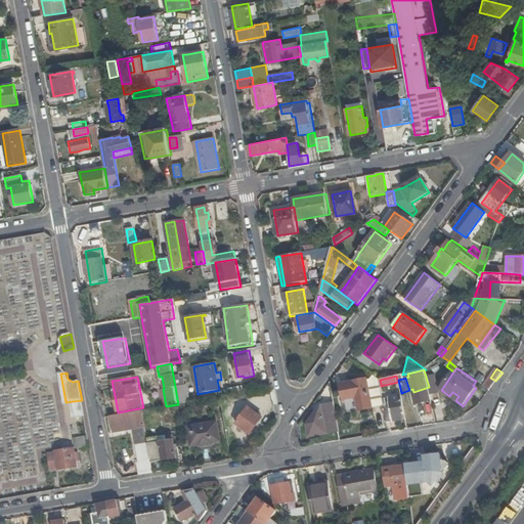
[(483,387),(489,391),(495,381),(490,378),(483,387)]
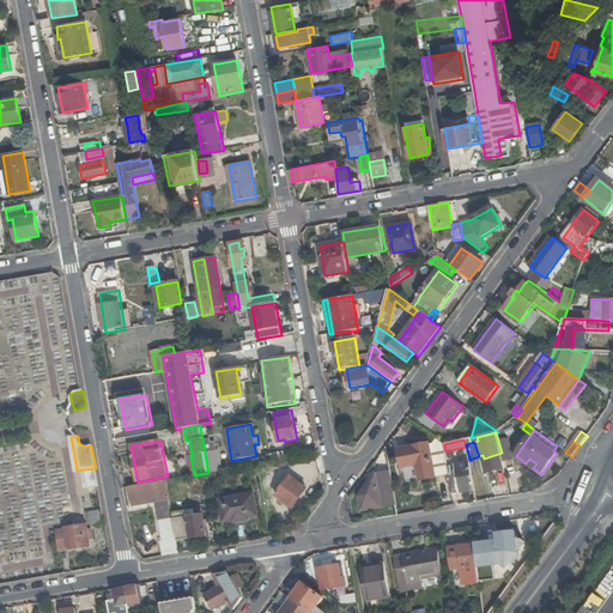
[(401,481),(432,477),(425,443),(395,448),(401,481)]
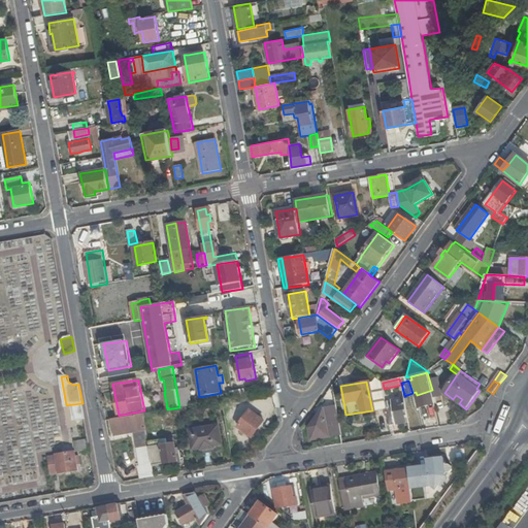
[(453,399),(459,403),(462,399),(456,395),(453,399)]
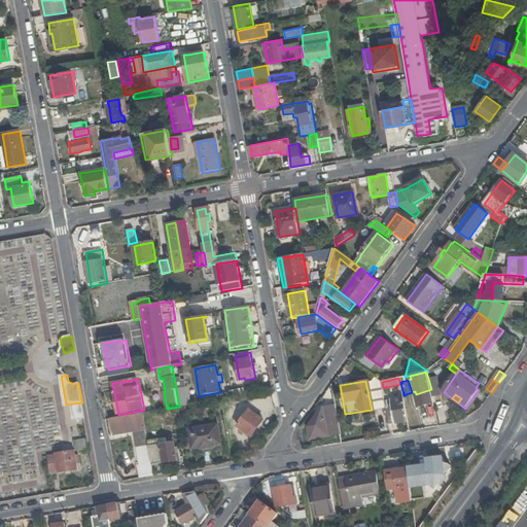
[(389,424),(389,425),(408,422),(403,396),(385,400),(389,424)]
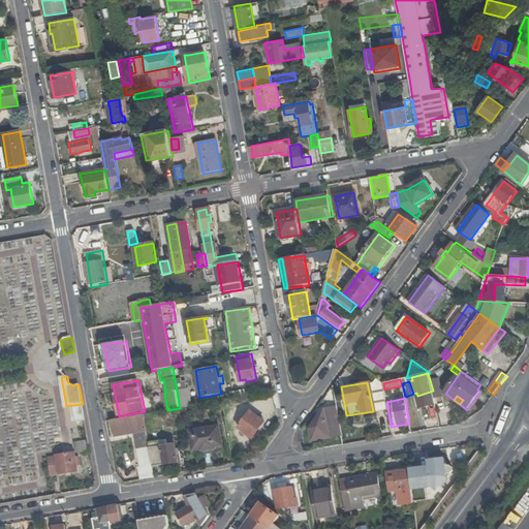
[(76,421),(85,419),(83,404),(73,405),(76,421)]
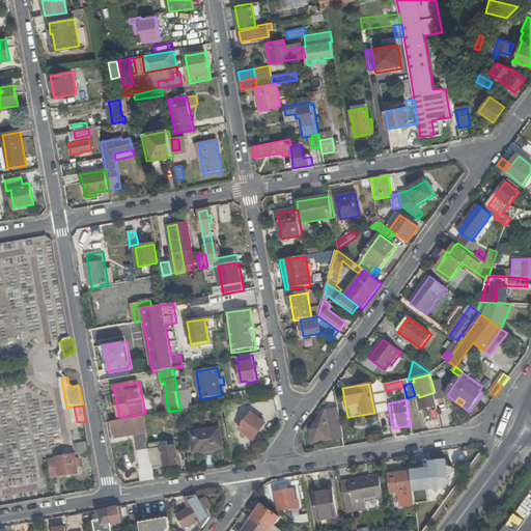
[(207,416),(206,408),(193,410),(195,418),(207,416)]
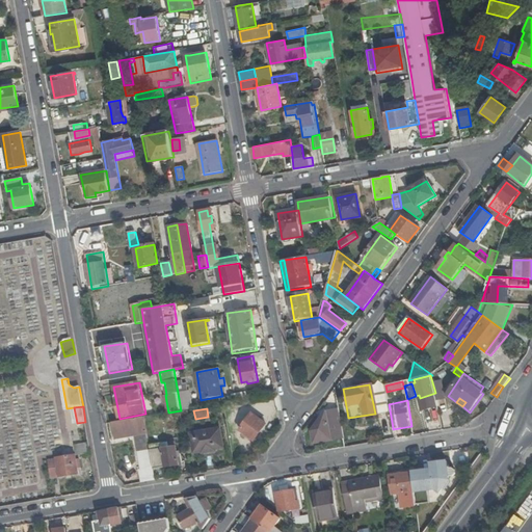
[(343,439),(339,409),(326,411),(312,431),(314,444),(343,439)]
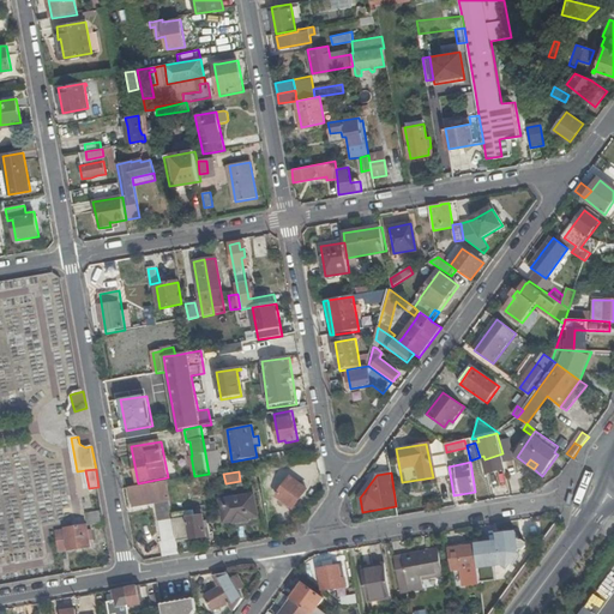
[(294,509),(307,489),(292,479),(278,498),(294,509)]
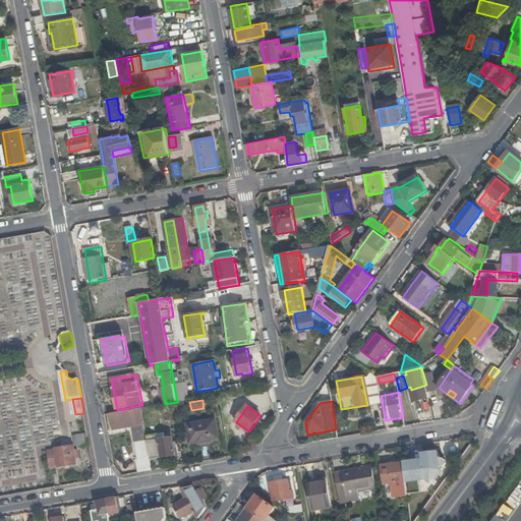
[(145,424),(142,408),(137,409),(110,414),(114,430),(134,427),(145,424)]
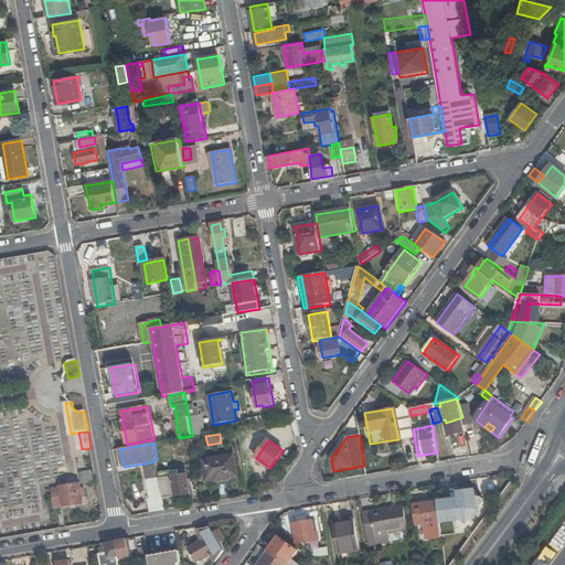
[(237,476),(234,456),(203,460),(206,481),(237,476)]
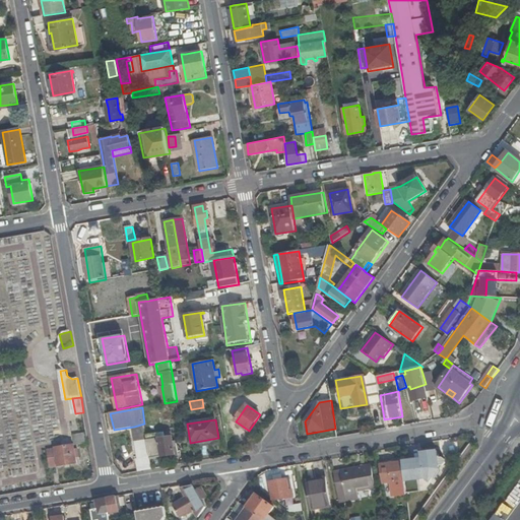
[(146,433),(144,424),(134,427),(136,440),(147,439),(146,433)]
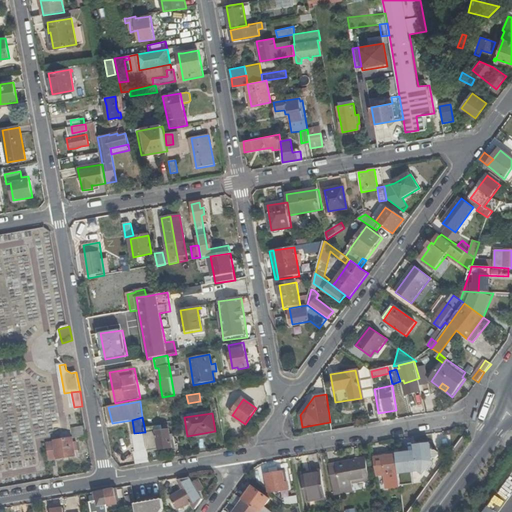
[(145,432),(148,452),(174,448),(170,422),(144,426),(145,432)]
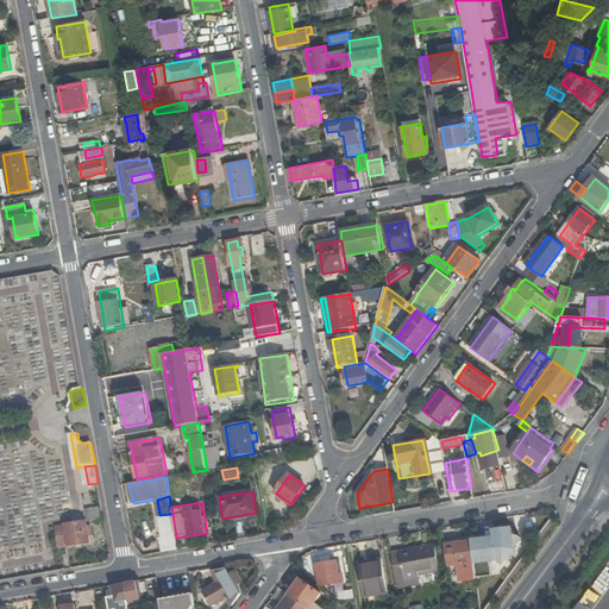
[(88,521),(104,519),(101,508),(86,510),(88,521)]
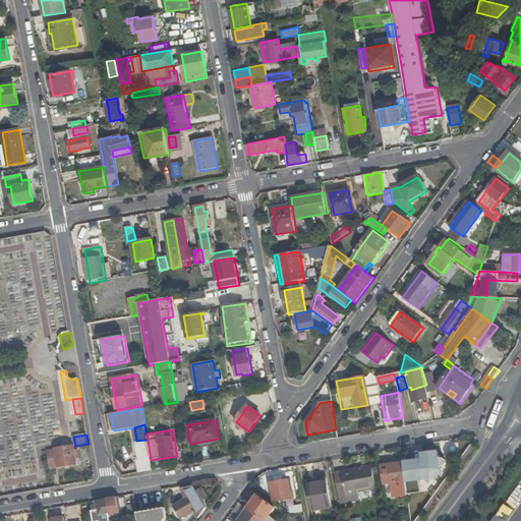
[(140,466),(152,464),(151,460),(148,440),(136,441),(140,466)]
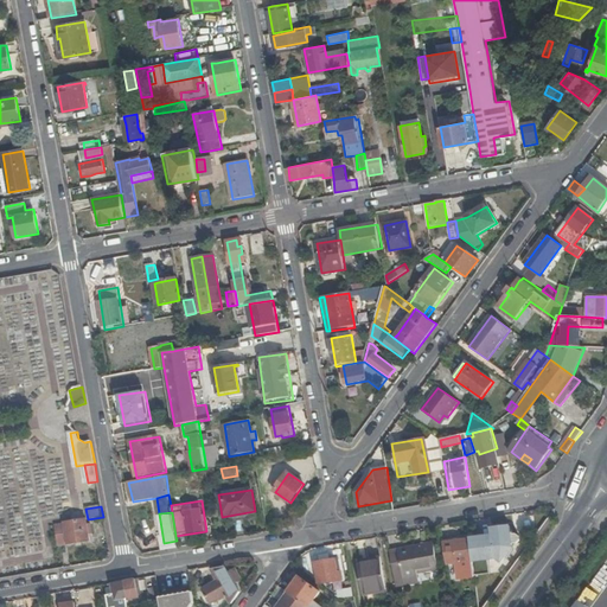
[(87,525),(87,519),(56,525),(59,547),(90,541),(89,534),(93,532),(90,524),(87,525)]
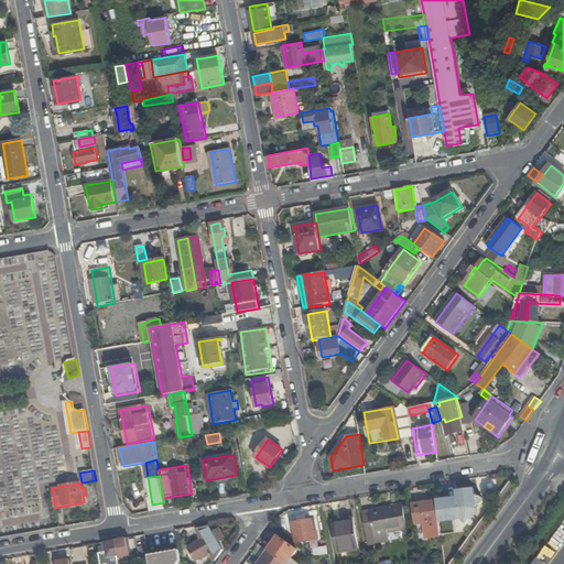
[(457,498),(436,501),(438,521),(461,519),(457,498)]
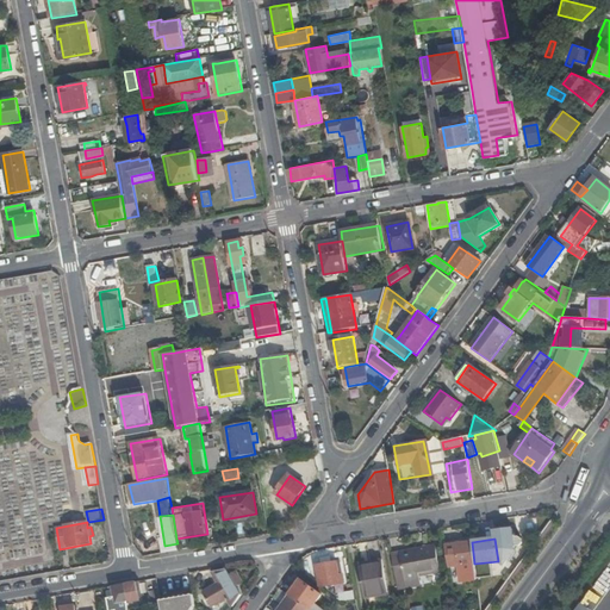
[(474,564),(472,542),(446,546),(449,567),(474,564)]
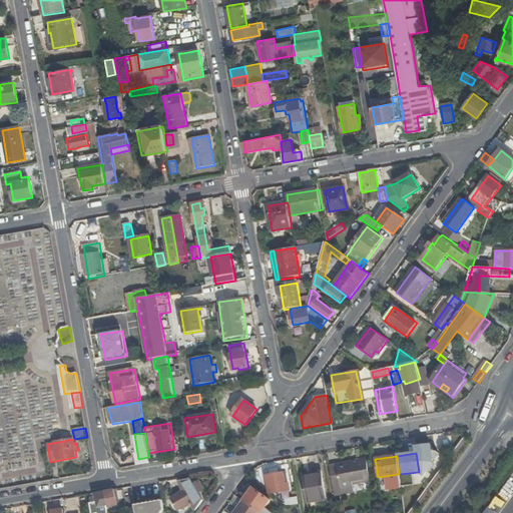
[(149,457),(138,459),(140,465),(150,463),(149,457)]
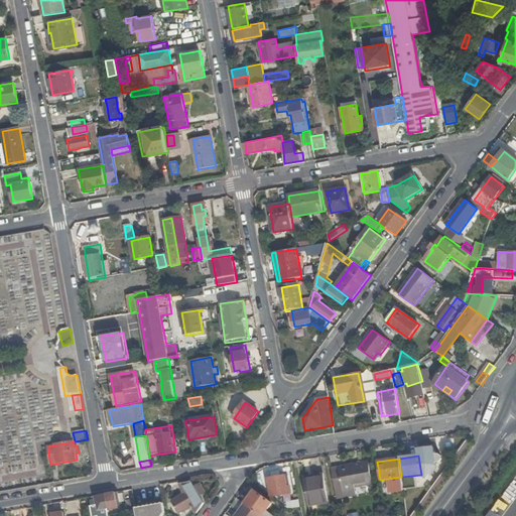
[(332,469),(337,498),(356,495),(355,487),(373,484),(369,463),(332,469)]
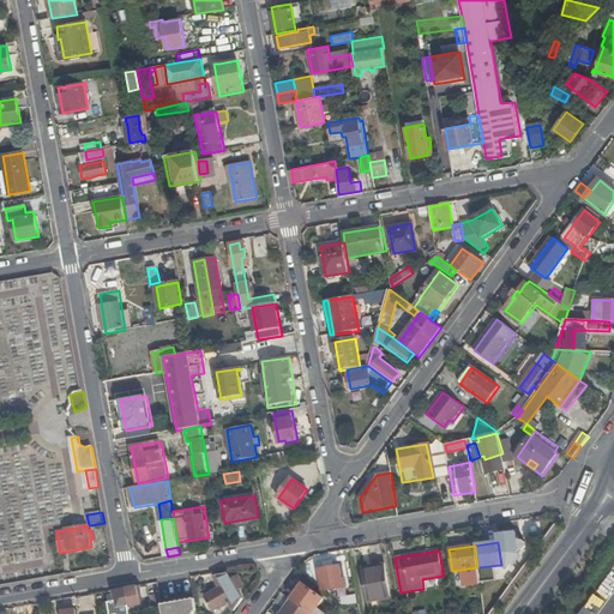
[(385,564),(361,567),(367,601),(391,597),(385,564)]
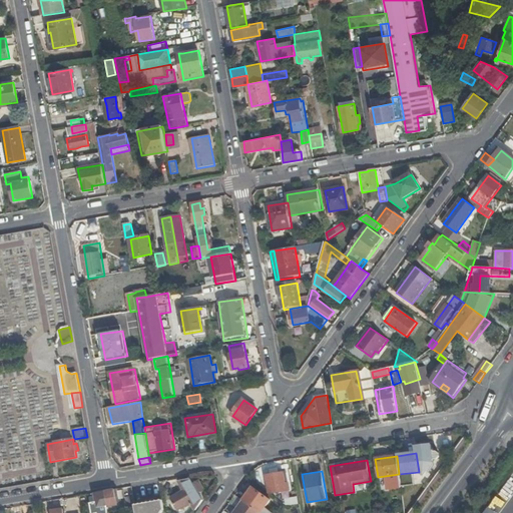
[(290,490),(287,473),(267,476),(270,493),(290,490)]
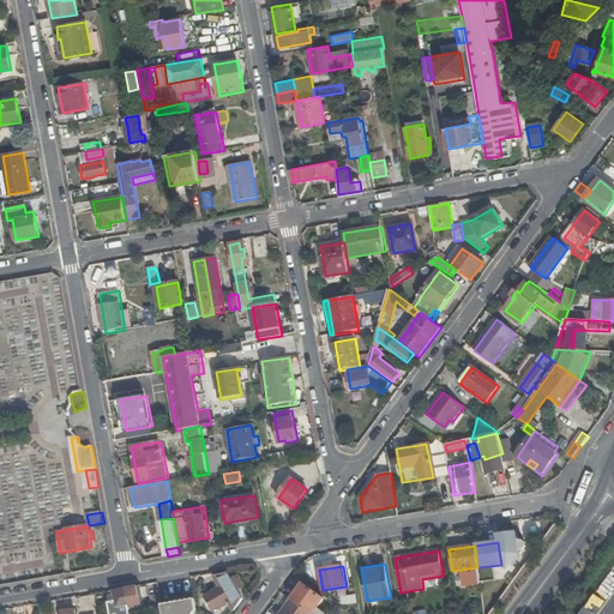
[(524,567),(515,579),(524,585),(533,573),(524,567)]
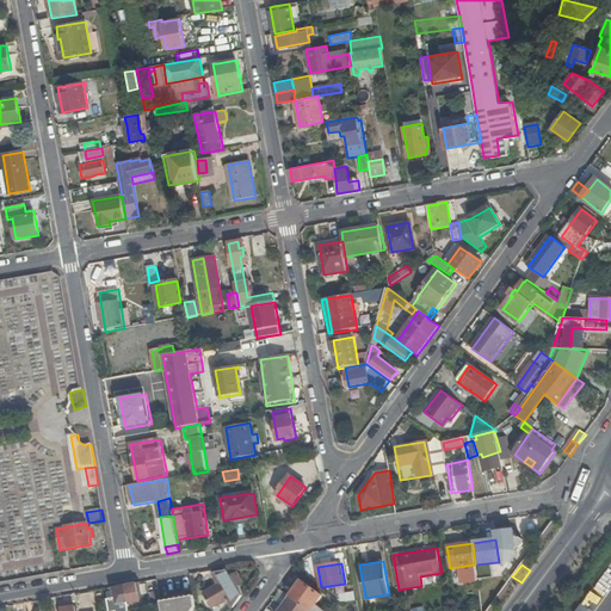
[(242,596),(238,587),(230,576),(227,571),(214,574),(220,584),(204,593),(213,608),(228,598),(234,608),(242,596)]
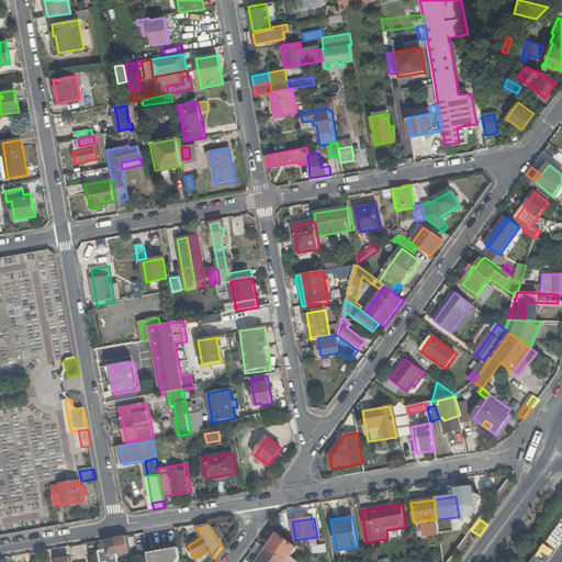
[(212,530),(218,540),(224,537),(218,526),(212,530)]
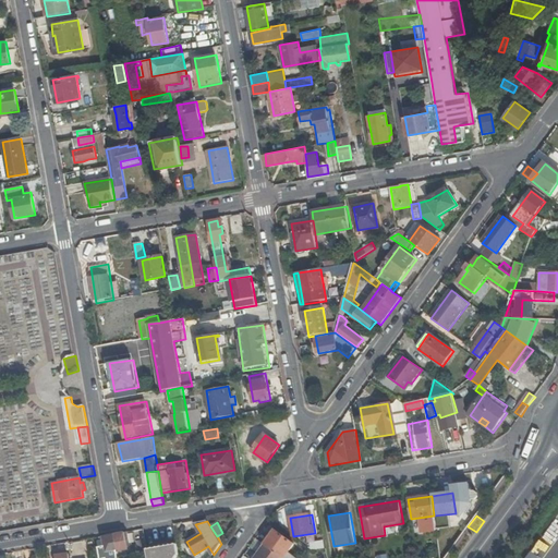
[(276,531),(265,545),(282,557),(283,557),(289,552),(294,545),(276,531)]
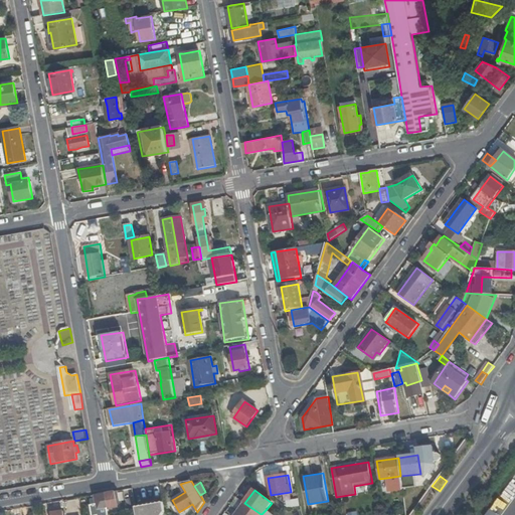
[(110,514),(122,514),(138,512),(137,508),(136,499),(128,500),(129,507),(119,509),(117,492),(108,494),(110,511),(110,514)]
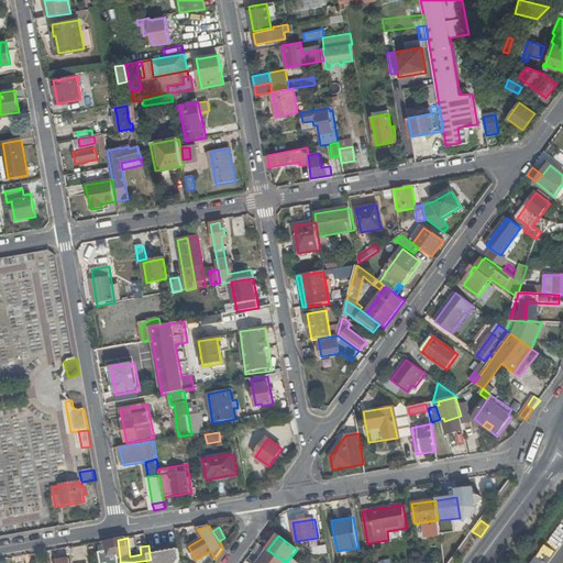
[(120,559),(118,540),(106,541),(107,552),(101,553),(102,562),(105,561),(109,561),(109,562),(118,562),(118,559),(120,559)]
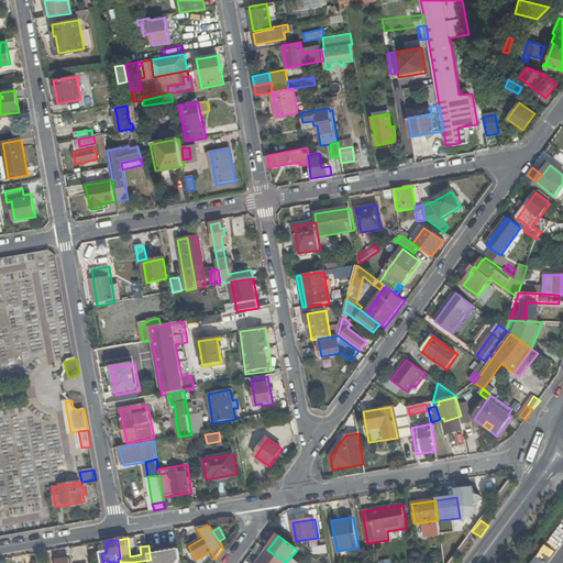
[(327,544),(312,548),(313,555),(328,553),(327,544)]
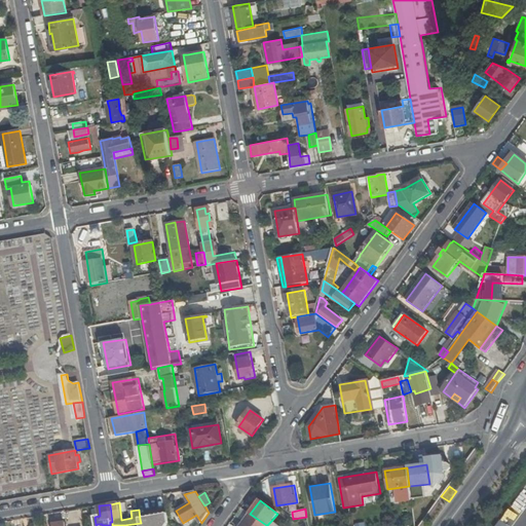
[(167,525),(170,523),(170,522),(167,514),(140,519),(141,523),(141,525),(167,525)]
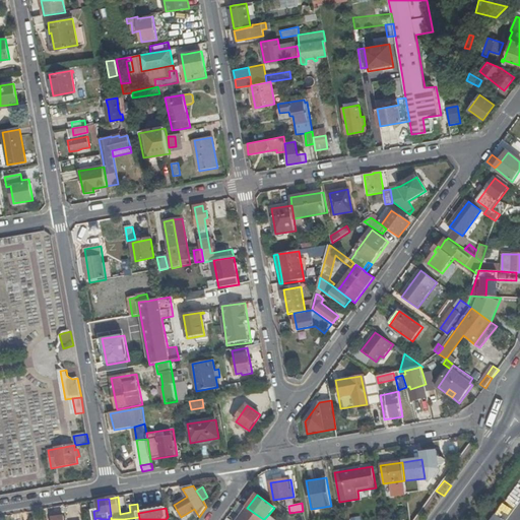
[(263,519),(247,508),(246,508),(237,519),(263,519)]
